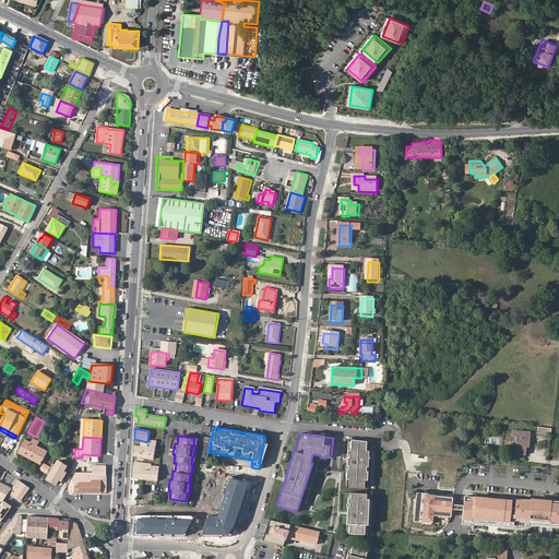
[(202,441),(200,458),(206,459),(210,438),(204,437),(203,441),(202,441)]
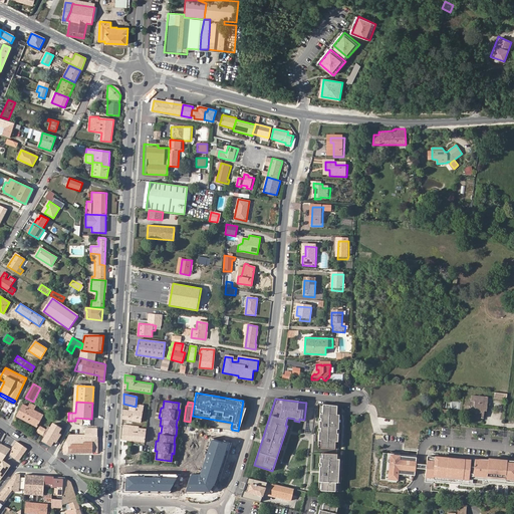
[(488,403),(474,402),(473,413),(471,413),(471,417),(468,416),(468,421),(481,422),(481,419),(483,419),(484,414),(484,411),(487,411),(488,403)]
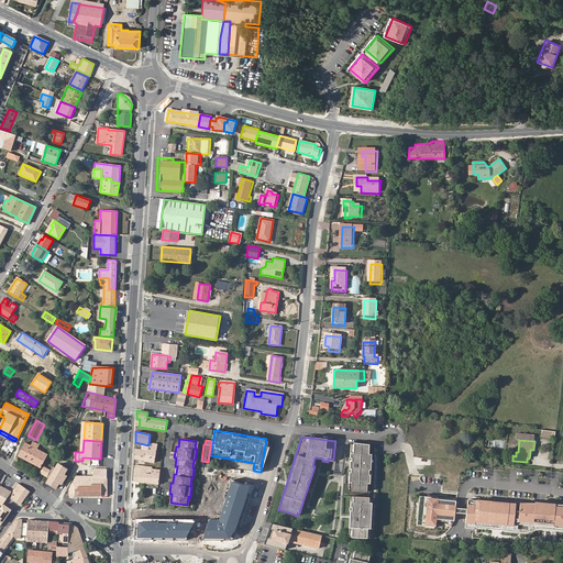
[(24,442),(18,455),(41,467),(47,454),(36,449),(39,444),(33,441),(31,445),(24,442)]
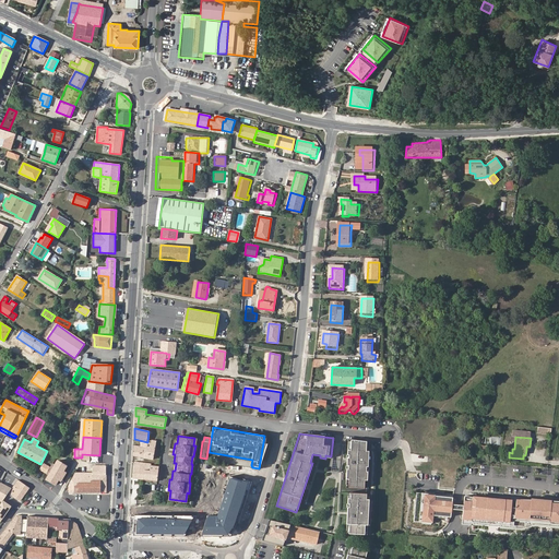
[(347,444),(346,479),(348,479),(348,488),(364,489),(365,480),(367,480),(369,452),(366,451),(366,442),(351,440),(351,444),(347,444)]
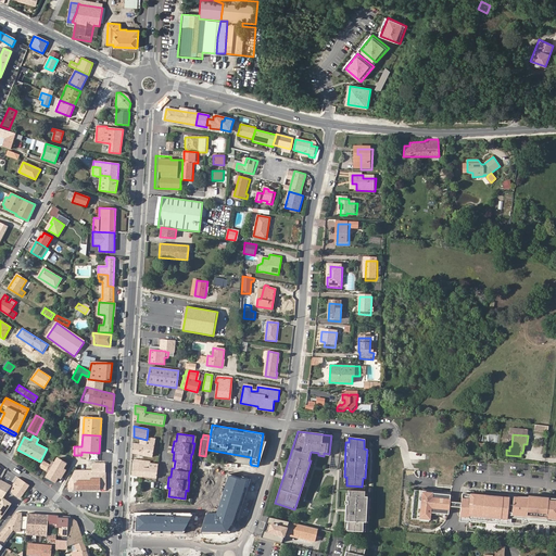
[(146,443),(143,456),(152,457),(155,440),(151,439),(150,442),(146,441),(146,443)]
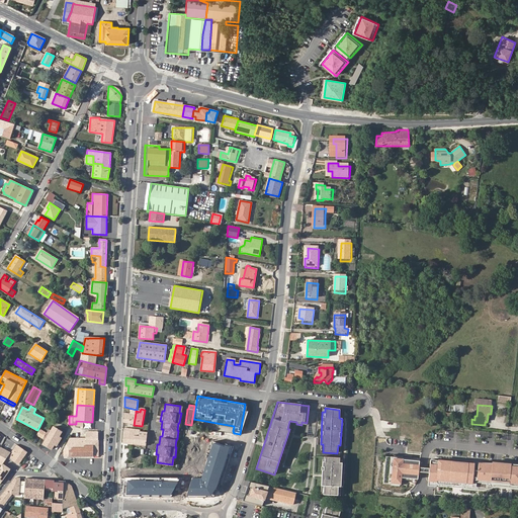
[(123,413),(123,423),(134,425),(136,413),(136,411),(130,410),(130,414),(123,413)]
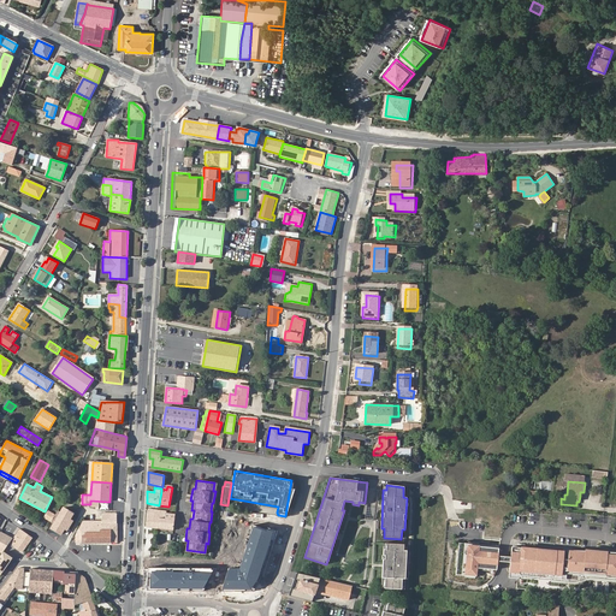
[(342,510),(344,510),(347,503),(353,504),(353,502),(344,501),(342,510)]
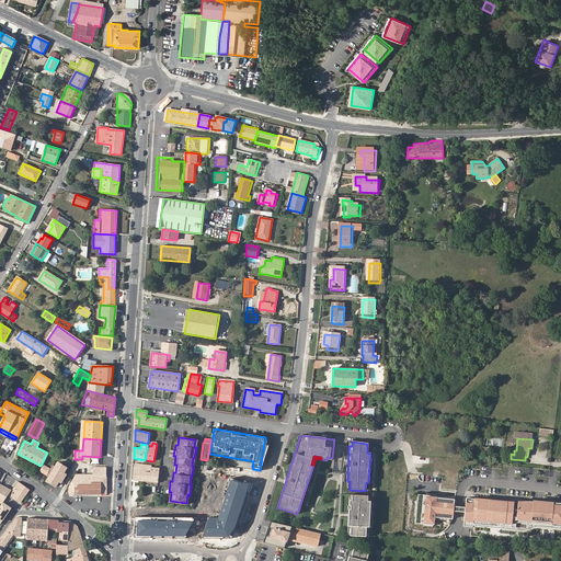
[(50,469),(49,470),(61,477),(64,472),(67,467),(57,461),(55,466),(53,465),(50,469)]
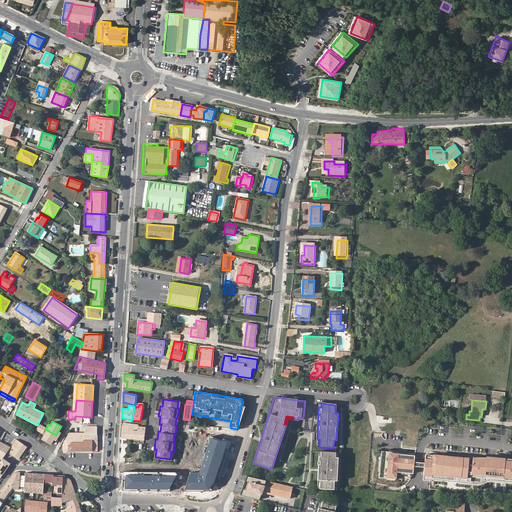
[(121,438),(132,439),(133,430),(137,430),(138,426),(138,425),(132,424),(123,423),(121,438)]
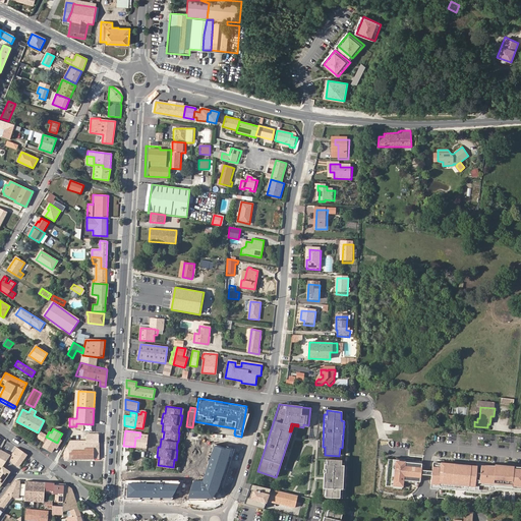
[(37,438),(43,441),(46,437),(47,436),(40,431),(37,438)]
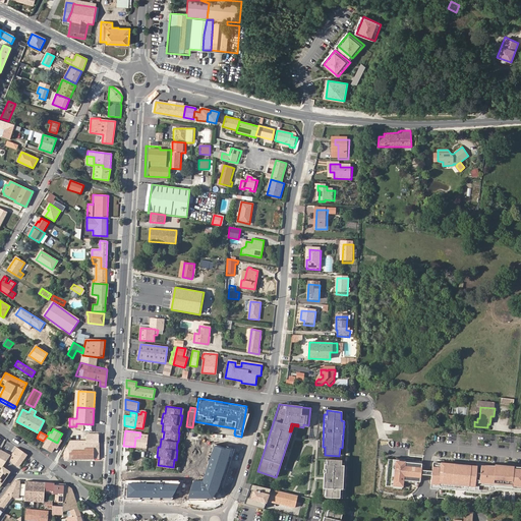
[(134,447),(147,449),(149,435),(140,433),(139,438),(135,438),(134,447)]
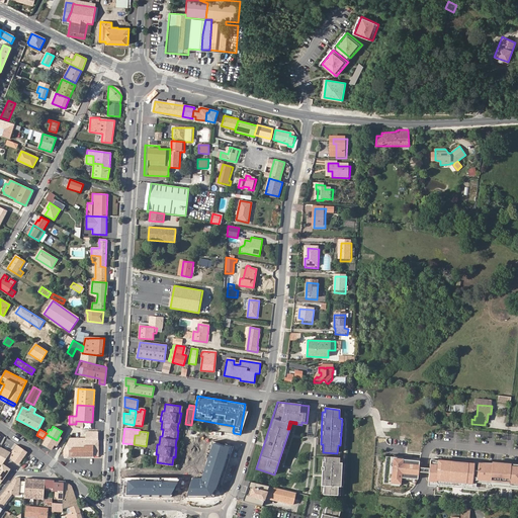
[(64,450),(64,456),(93,456),(93,455),(98,455),(98,432),(86,432),(86,438),(70,438),(70,444),(68,444),(64,450)]
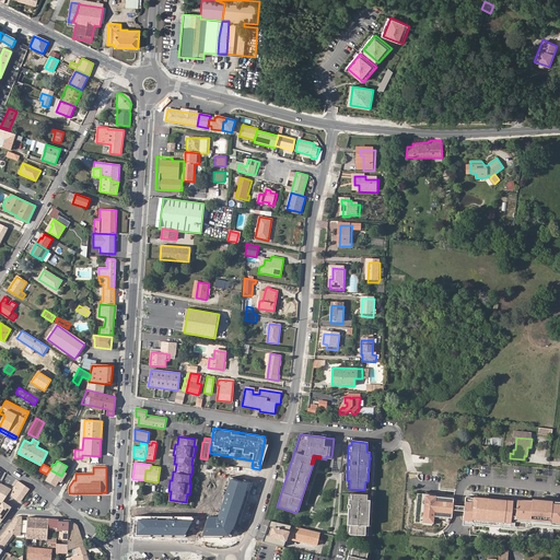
[(49,469),(46,474),(49,476),(46,480),(55,486),(58,480),(61,476),(49,469)]
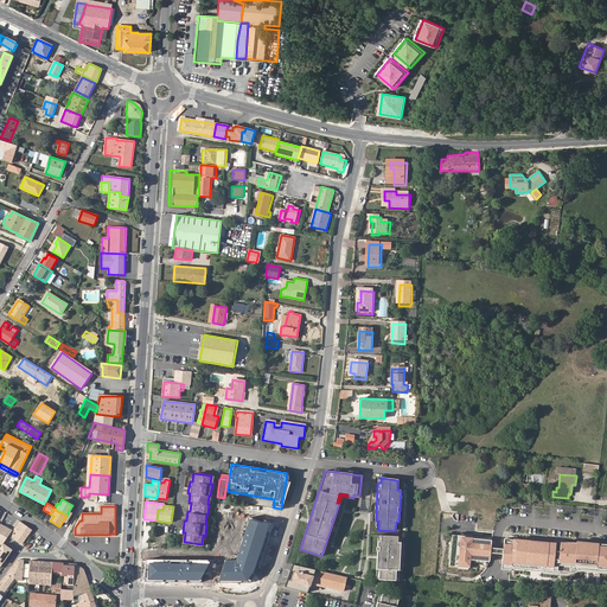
[(596,522),(596,511),(580,510),(579,521),(596,522)]
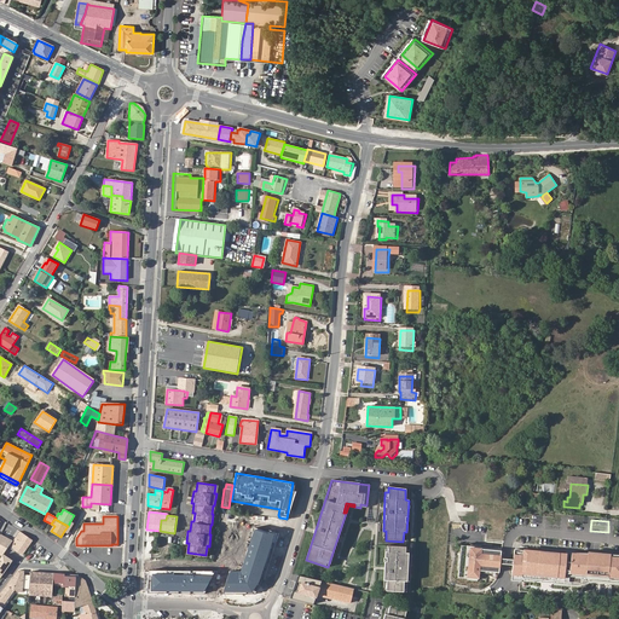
[(278,534),(255,528),(241,571),(230,571),(224,593),(253,593),(261,584),(278,534)]
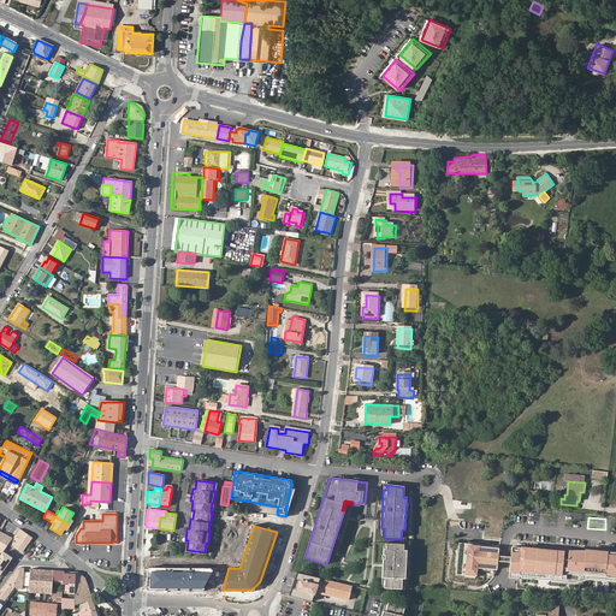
[(31,538),(19,529),(10,545),(22,552),(31,538)]
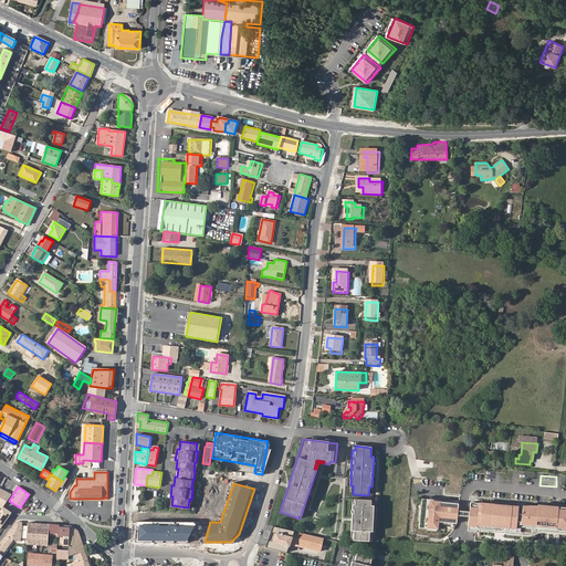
[(352,505),(350,531),(354,531),(353,541),(362,542),(363,532),(365,532),(366,505),(364,505),(364,500),(355,500),(355,505),(352,505)]
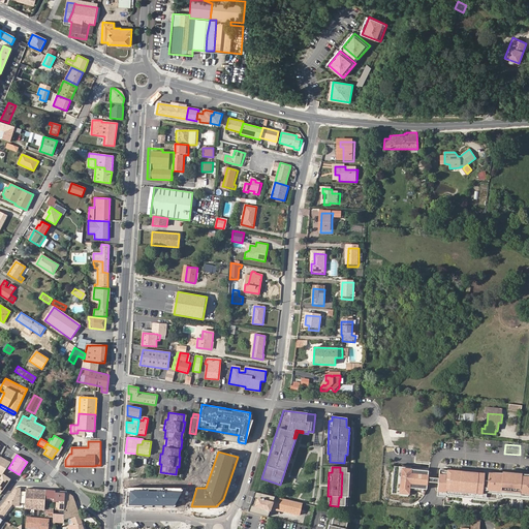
[(489,488),(490,473),(450,470),(449,489),(493,493),(494,488),(489,488)]
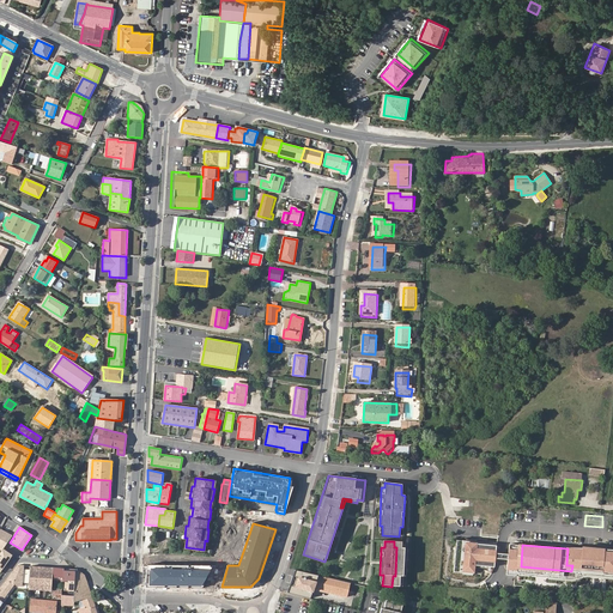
[(1,565),(2,566),(10,556),(4,551),(0,554),(0,566),(0,568),(1,565)]
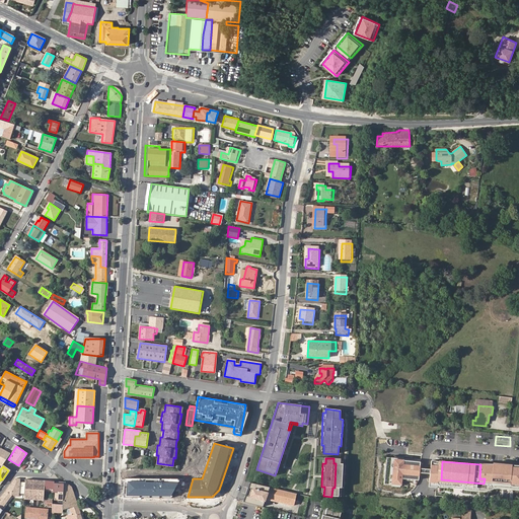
[(19,479),(15,478),(9,486),(7,488),(0,497),(0,509),(2,510),(10,499),(12,496),(14,497),(18,497),(18,493),(19,479)]
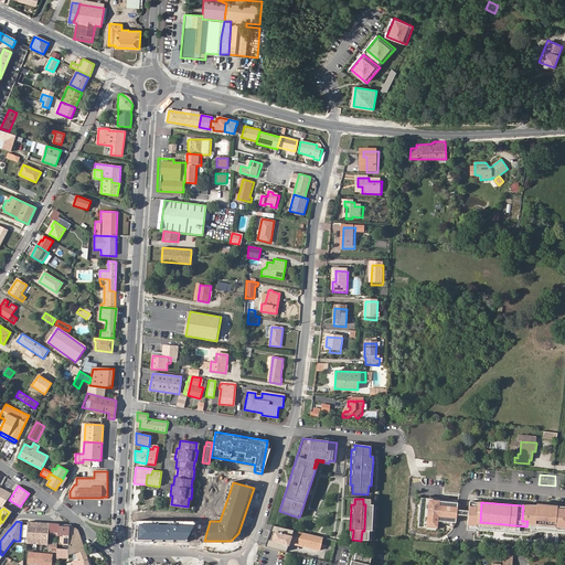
[(196,522),(136,521),(136,541),(185,541),(196,522)]
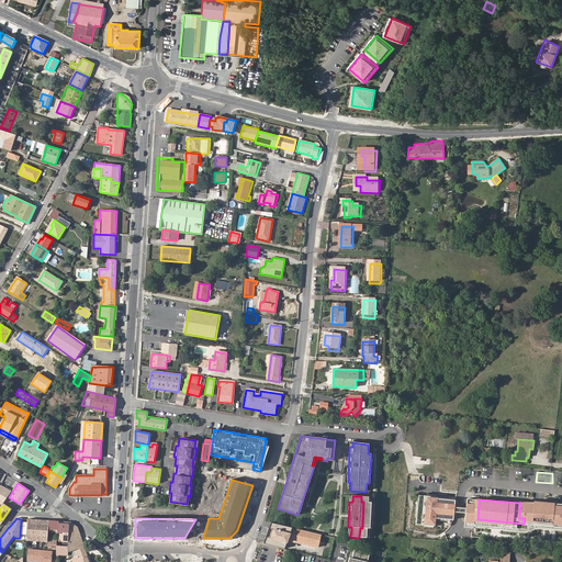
[(48,529),(48,520),(27,519),(25,539),(47,539),(47,531),(48,529)]
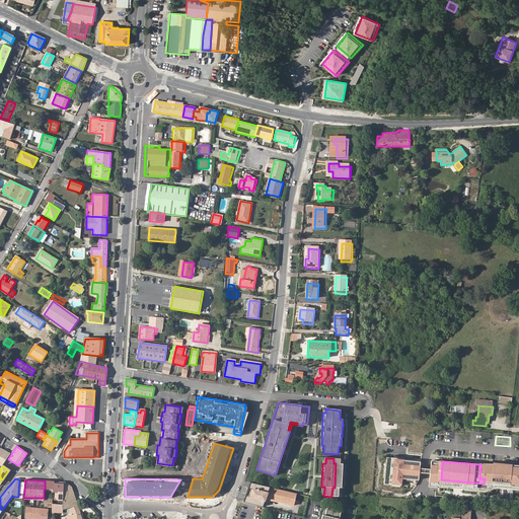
[(54,482),(45,480),(45,489),(53,490),(53,492),(55,492),(63,493),(64,484),(54,484),(54,482)]
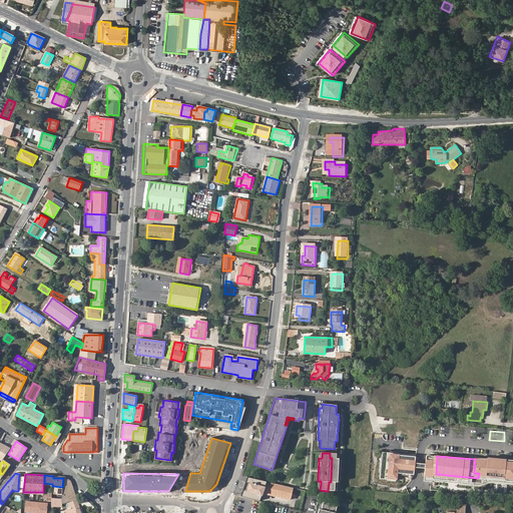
[(63,477),(63,478),(62,487),(62,490),(62,496),(62,500),(51,499),(51,500),(51,506),(61,507),(62,504),(68,502),(70,509),(65,511),(66,512),(80,512),(76,500),(70,482),(63,477)]
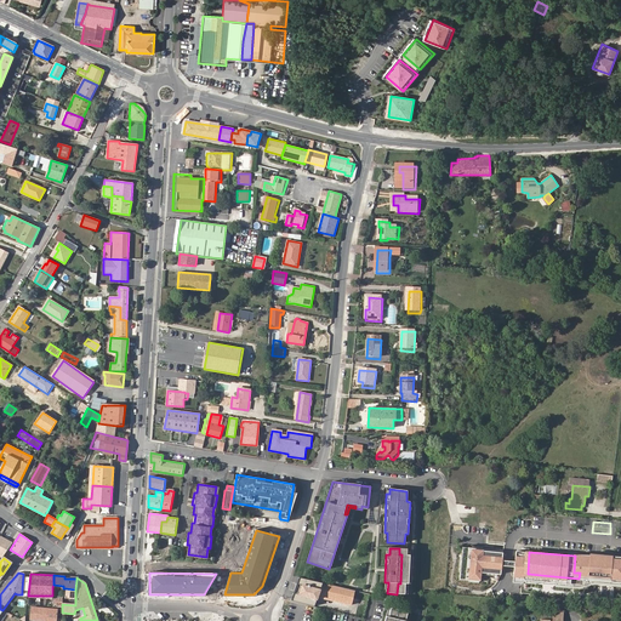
[(354,591),(297,577),(291,599),(313,605),(317,597),(351,604),(354,591)]
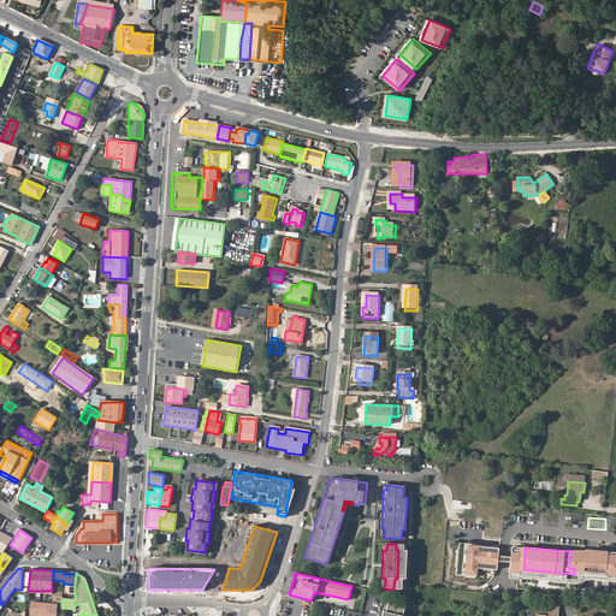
[(75,588),(75,585),(65,584),(64,594),(69,594),(70,588),(75,588)]
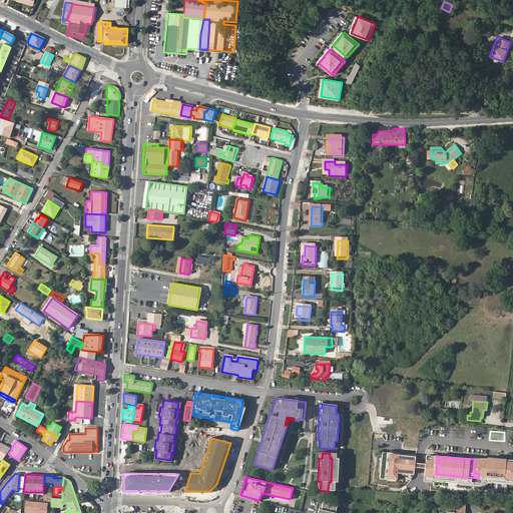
[(319,509),(317,512),(335,512),(337,505),(323,502),(321,510),(319,509)]
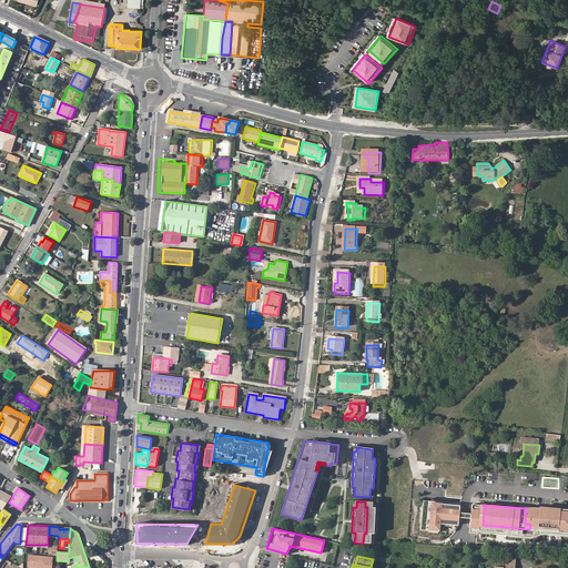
[(29,557),(28,567),(38,567),(50,567),(52,558),(29,557)]
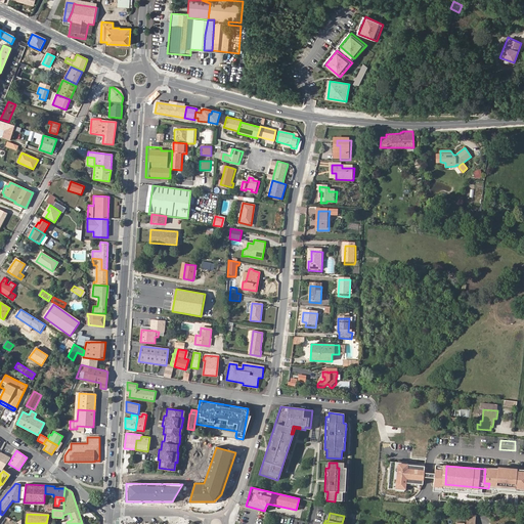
[(456,522),(455,523),(474,523),(476,515),(468,514),(467,522),(456,522)]
